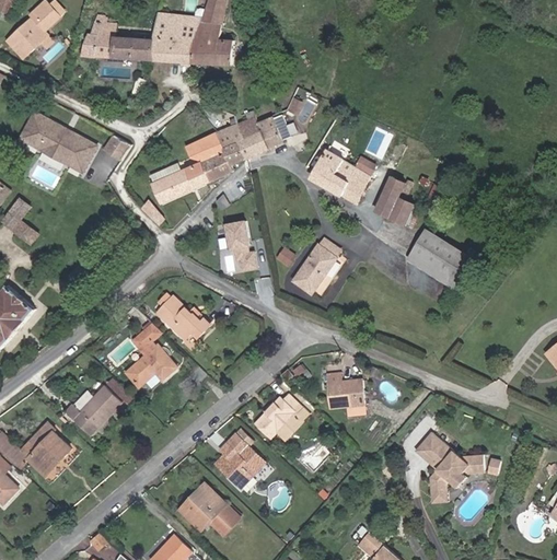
[(0,8),(9,12),(13,0),(0,0),(0,8)]
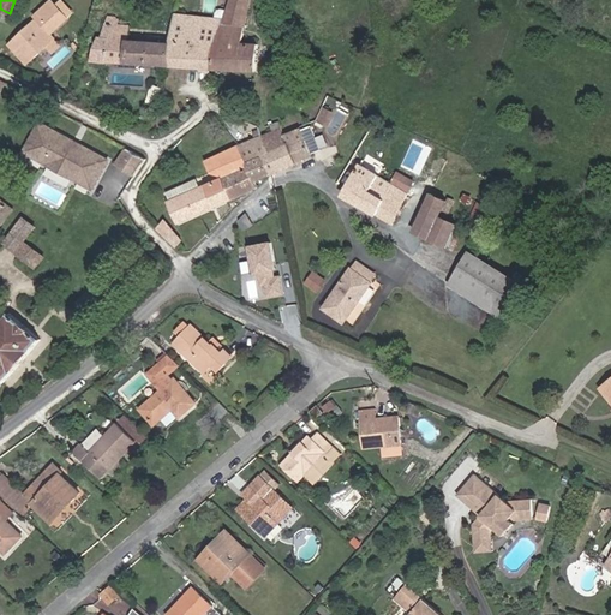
[(48,34),(65,18),(54,6),(48,0),(30,17),(33,19),(6,45),(24,65),(53,39),(48,34)]
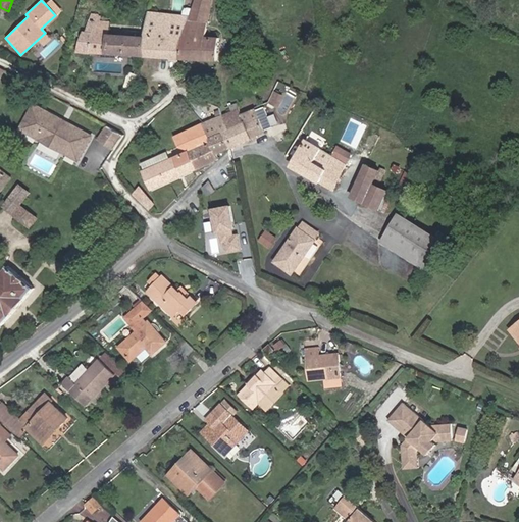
[(203,37),(209,0),(192,0),(187,16),(179,39),(178,58),(216,60),(217,38),(203,37)]
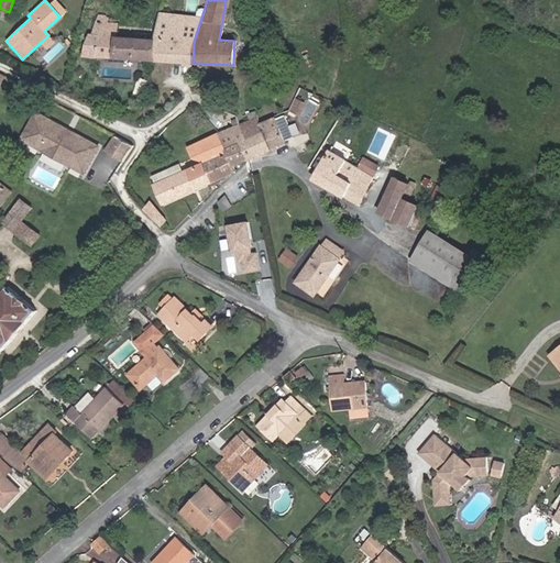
[(59,17),(65,12),(54,1),(50,6),(59,17)]
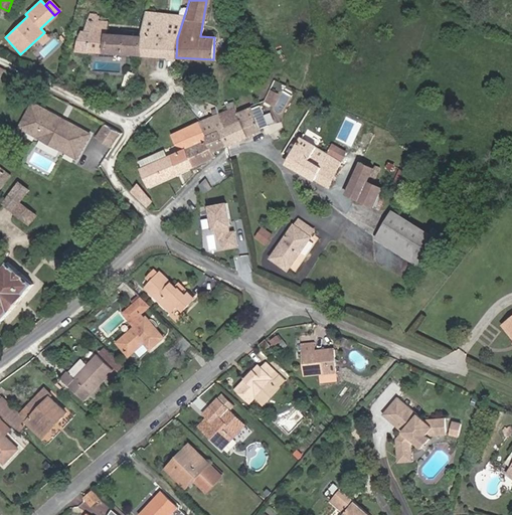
[(177,38),(184,16),(144,11),(141,36),(140,54),(165,56),(174,57),(176,57),(177,38)]
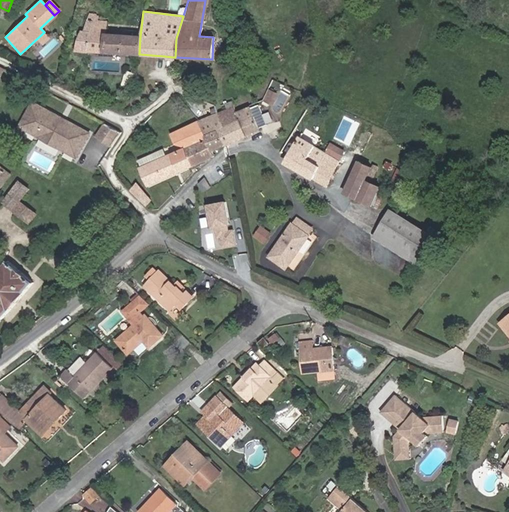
[(139,54),(140,36),(104,33),(93,32),(94,21),(95,13),(88,13),(85,20),(82,31),(79,30),(73,50),(139,54)]
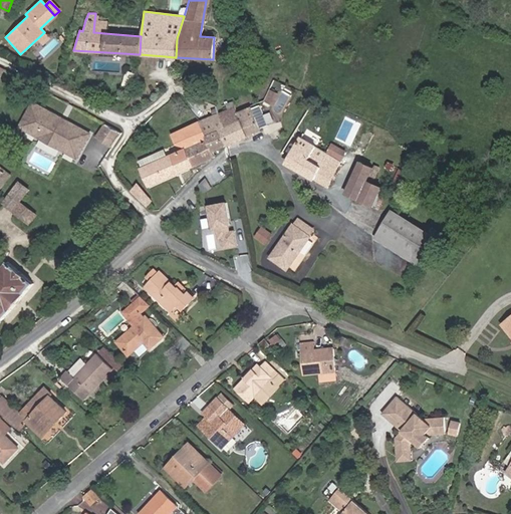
[(104,33),(105,22),(94,21),(93,32),(104,33)]
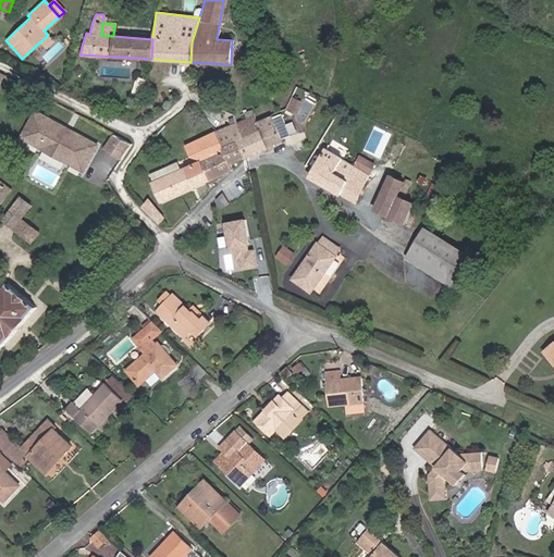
[(187,73),(188,62),(179,61),(177,72),(187,73)]
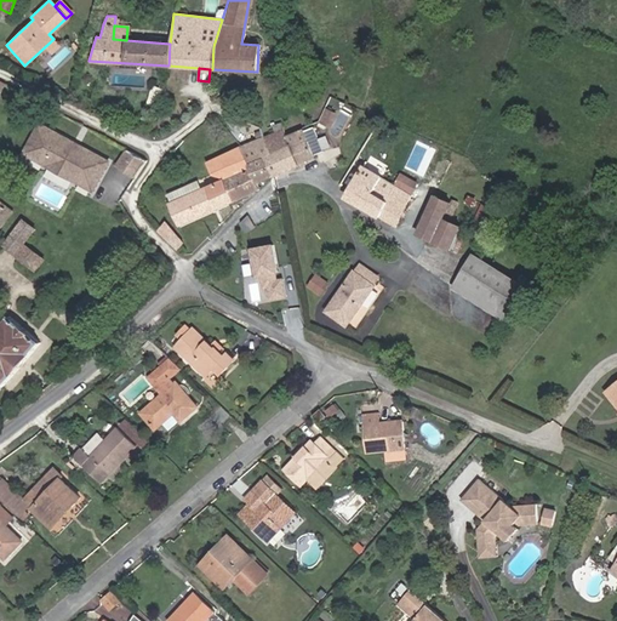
[(154,107),(160,90),(152,86),(146,103),(154,107)]
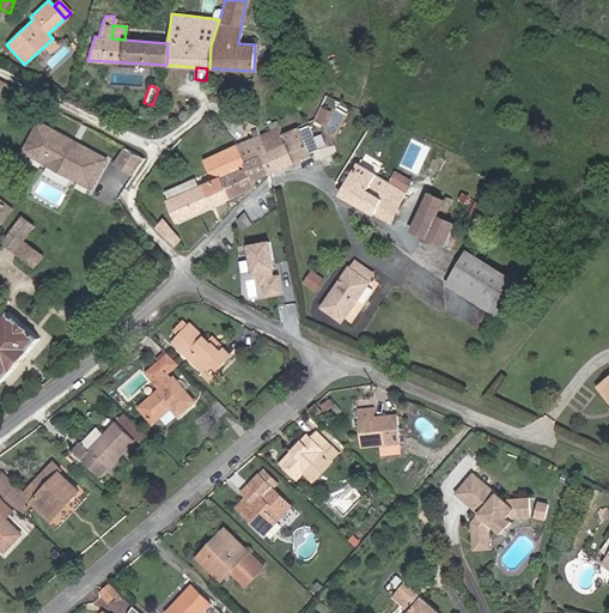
[(321,123),(327,110),(320,108),(314,120),(321,123)]
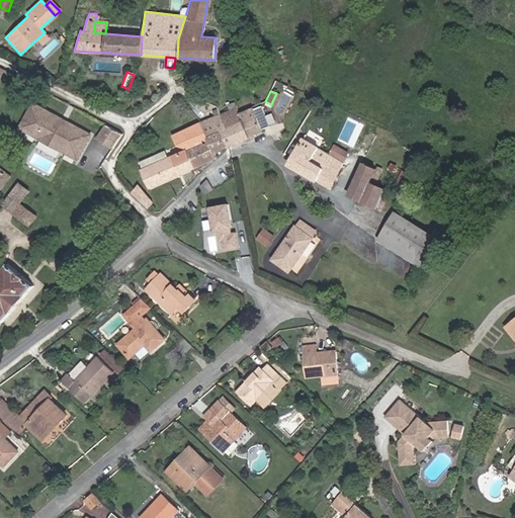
[(64,120),(31,104),(18,128),(76,159),(89,134),(69,123),(68,125),(63,122),(64,120)]
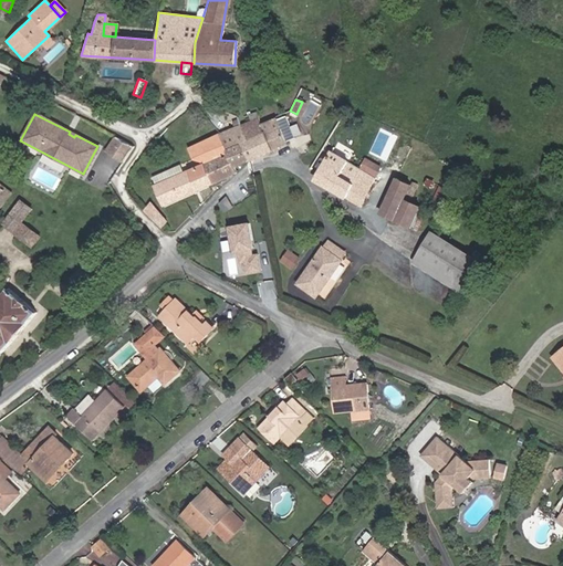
[(292,137),(283,115),(275,119),(274,117),(259,124),(263,134),(270,149),(285,143),(284,140),(292,137)]
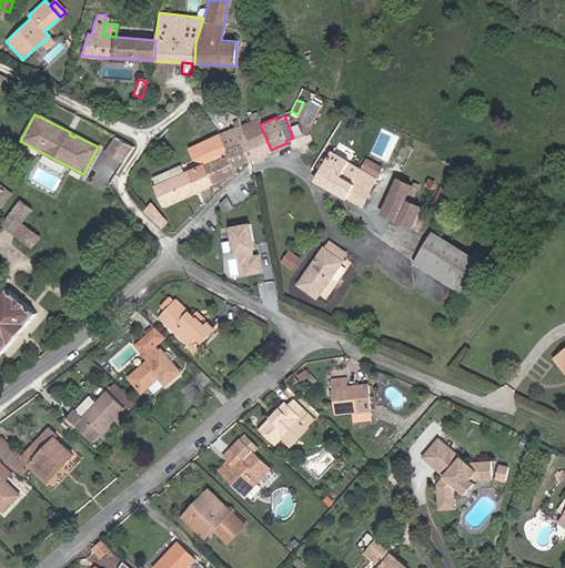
[(244,125),(234,129),(241,143),(250,140),(244,125)]
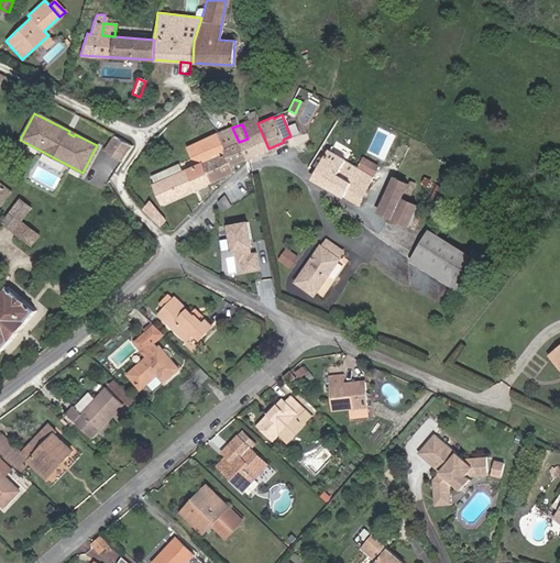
[(232,128),(217,133),(224,152),(240,145),(239,142),(232,128)]
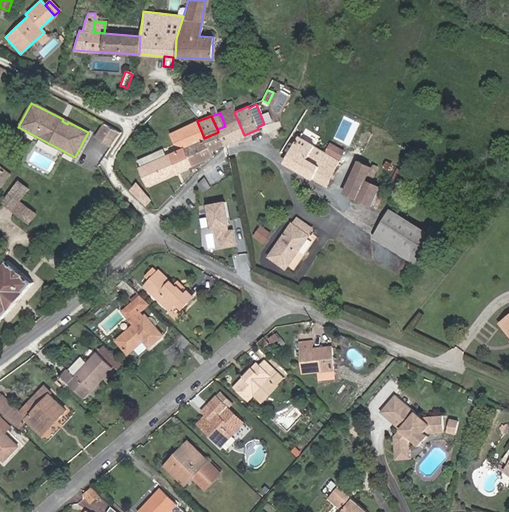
[(204,138),(197,121),(168,134),(173,143),(182,146),(183,148),(204,138)]
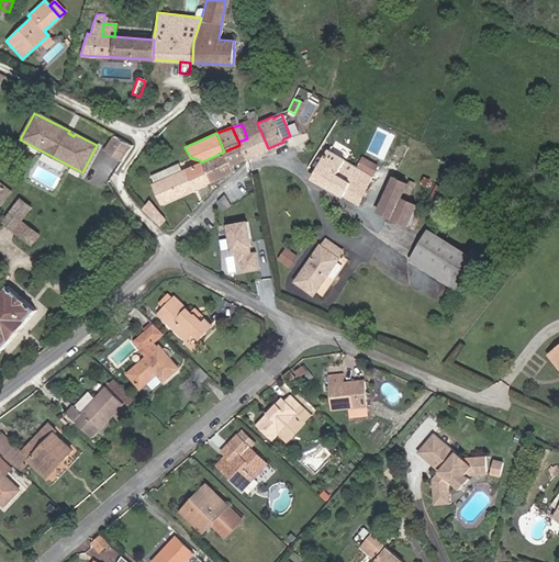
[(268,148),(261,133),(247,138),(238,142),(239,145),(245,159),(268,148)]
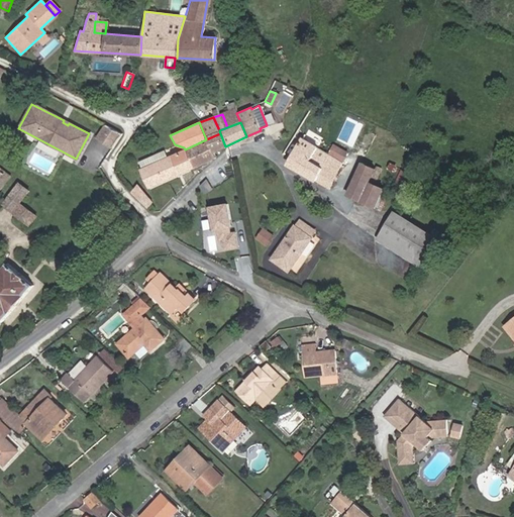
[(113,145),(121,133),(104,124),(97,137),(113,145)]
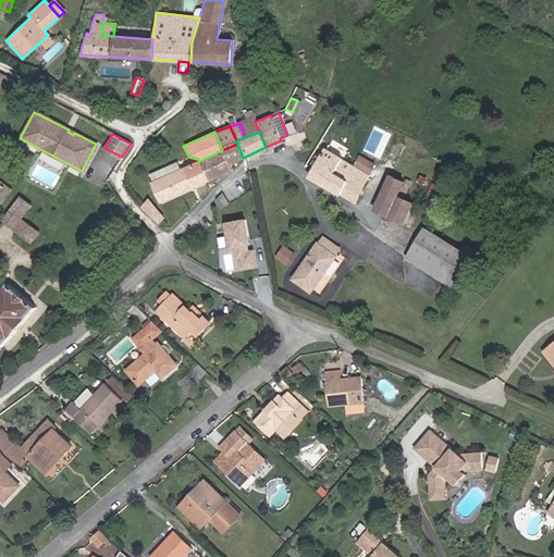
[(397,158),(403,145),(386,137),(377,158),(393,165),(397,158)]
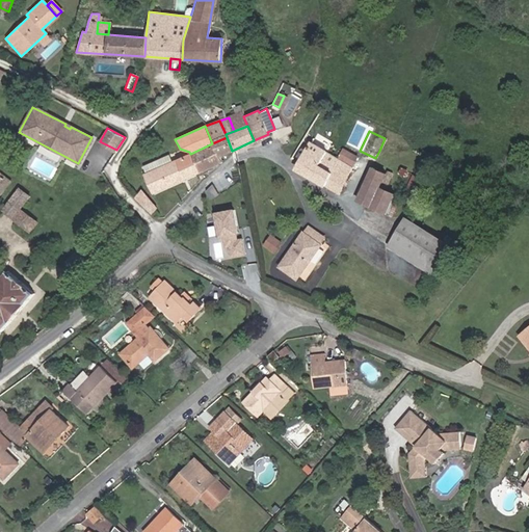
[(232,151),(227,137),(212,143),(190,154),(199,171),(220,162),(217,157),(232,151)]
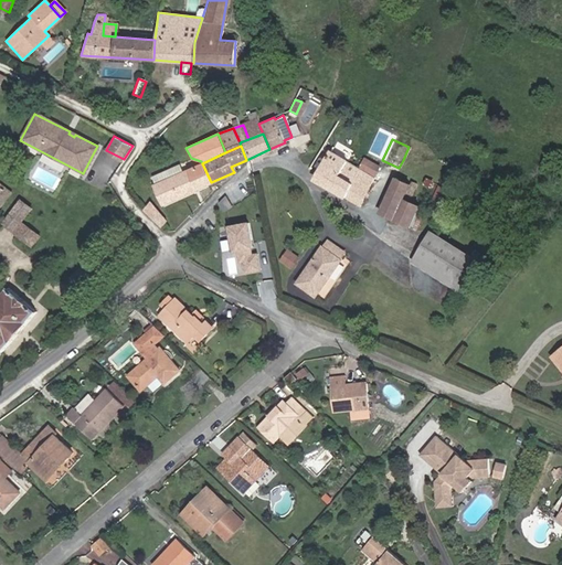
[(348,157),(331,147),(329,151),(346,160),(348,157)]
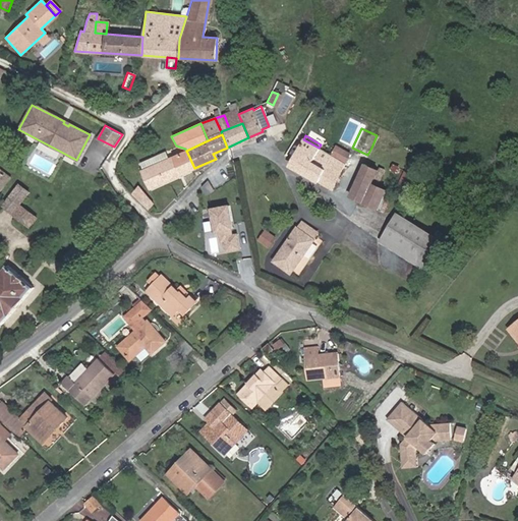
[(381,152),(386,139),(377,135),(371,148),(381,152)]
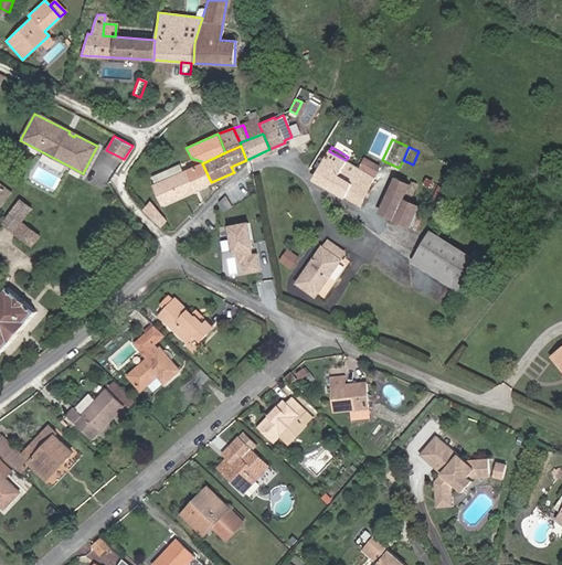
[(358,204),(378,166),(363,158),(358,168),(346,160),(329,151),(314,179),(358,204)]
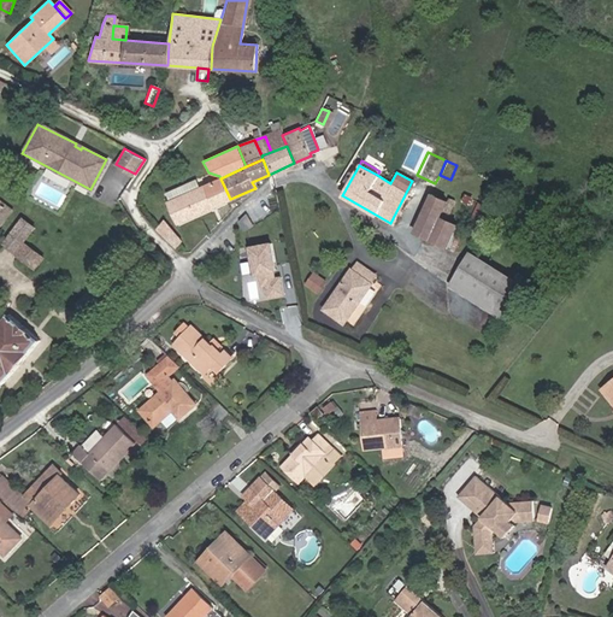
[(230,199),(220,178),(166,203),(176,223),(230,199)]
